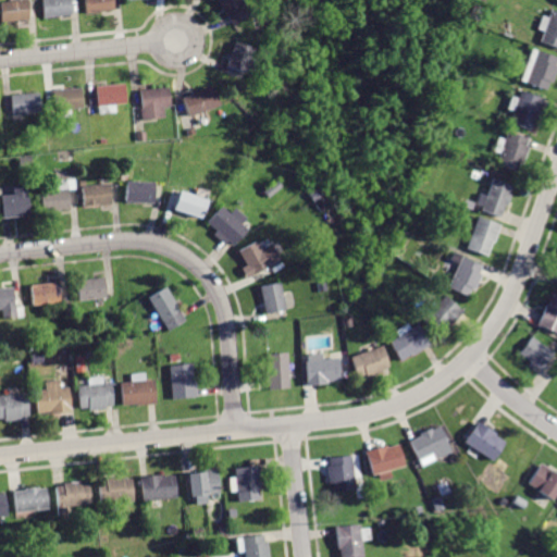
[(11,0),(0,1),(0,20),(25,17),(23,0),(11,0)]
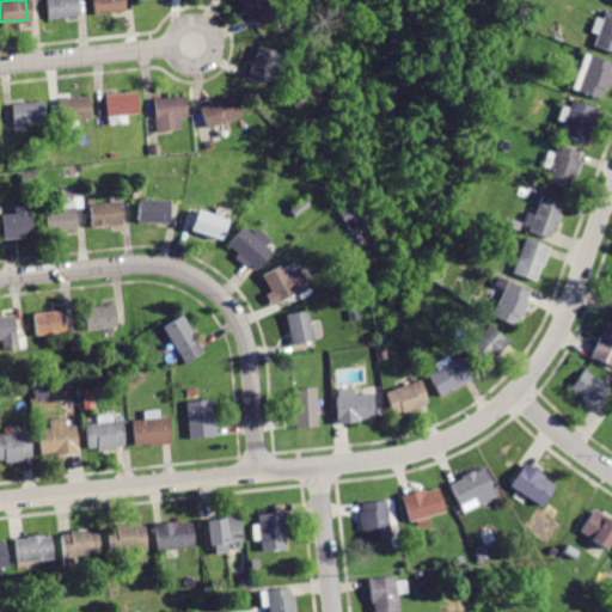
[(42,0),(43,16),(75,12),(73,0),(42,0)]
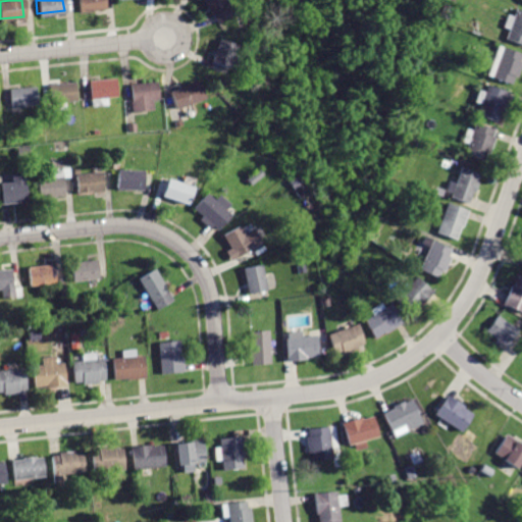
[(75,0),(77,11),(105,8),(103,0),(75,0)]
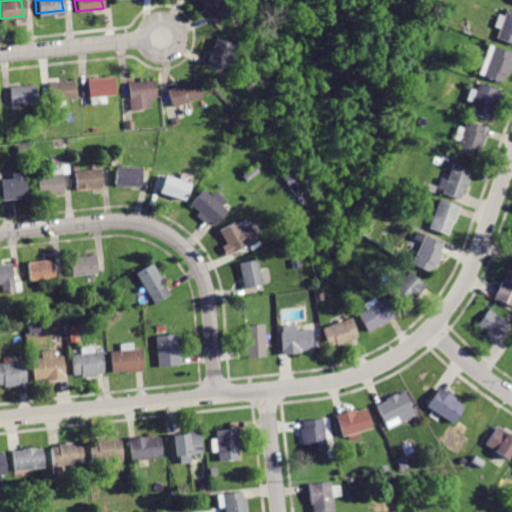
[(217,0),(196,0),(213,24),(227,14),(217,0)]
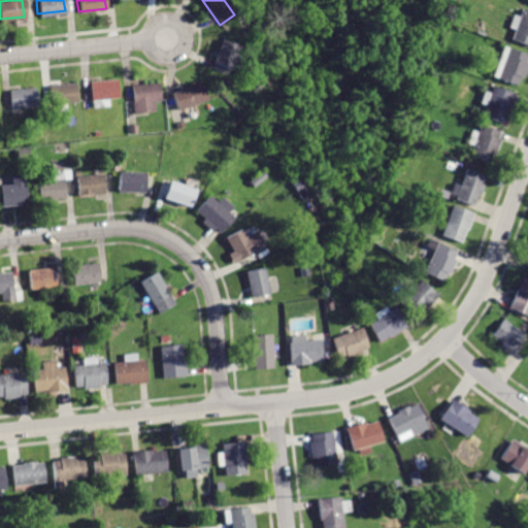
[(527,9),(522,7),(510,38),(527,44),(527,9)]
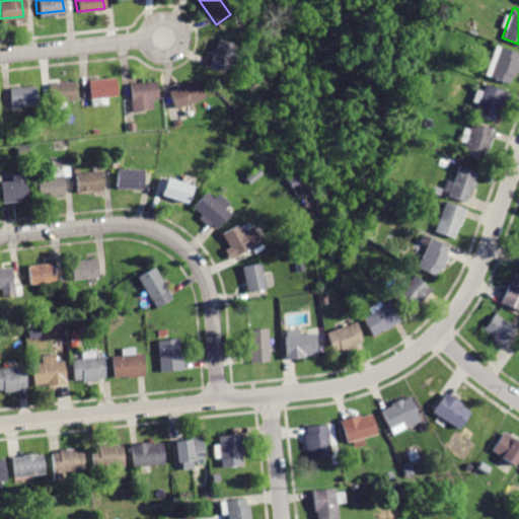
[(215,39),(207,59),(226,67),(234,46),(215,39)]
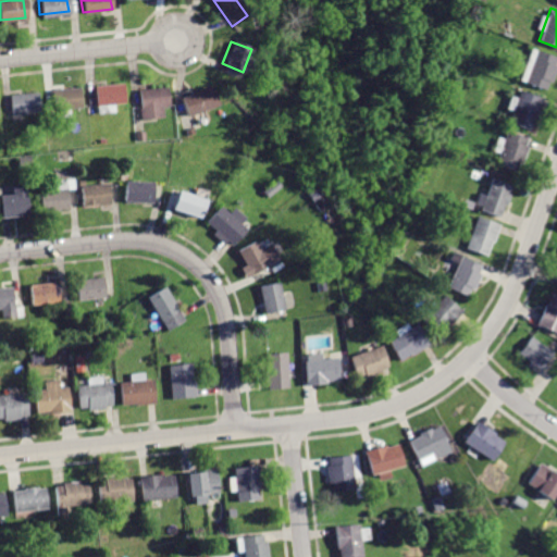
[(535,50),(525,83),(545,89),(548,81),(551,82),(556,66),(554,65),(556,57),(535,50)]
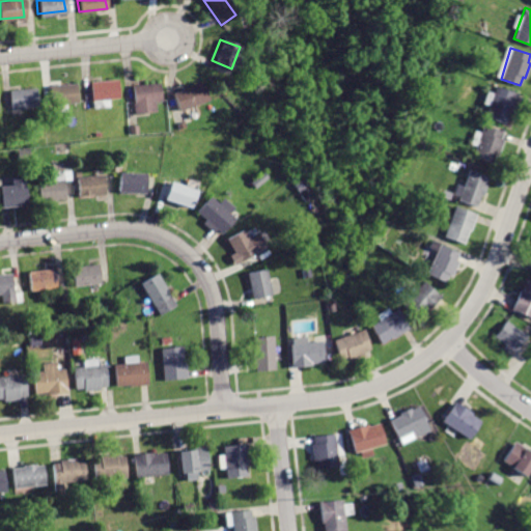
[(91,82),(93,100),(119,96),(117,79),(91,82)]
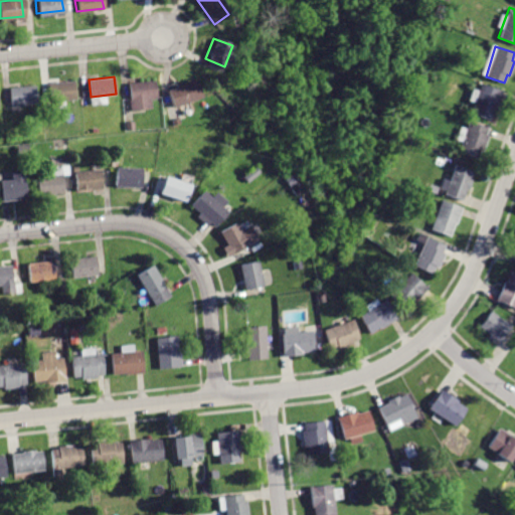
[(127,82),(131,111),(150,108),(148,98),(155,97),(153,78),(127,82)]
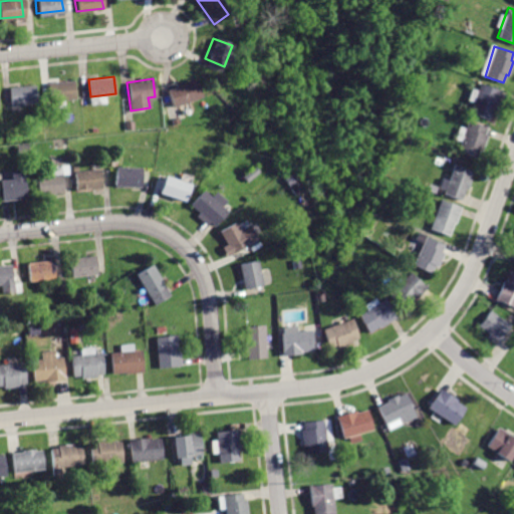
[(48,83),(50,99),(75,96),(73,80),(48,83)]
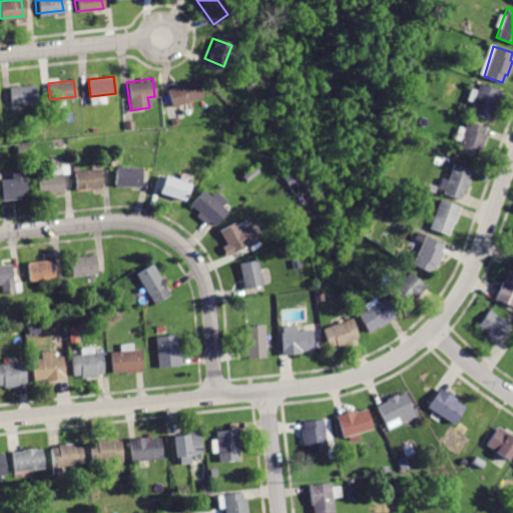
[(192,80),(165,91),(171,107),(198,96),(192,80)]
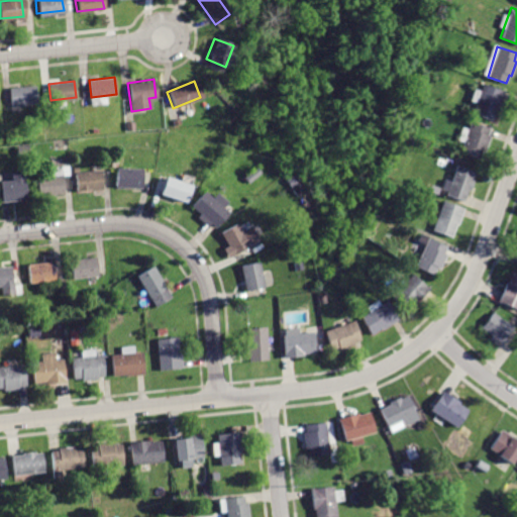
[(483,85),(474,112),(492,117),(495,107),(499,109),(505,92),(483,85)]
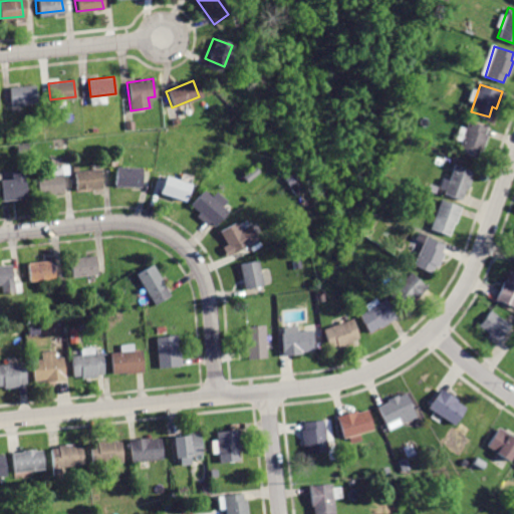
[(10,87),(11,105),(35,103),(33,85),(10,87)]
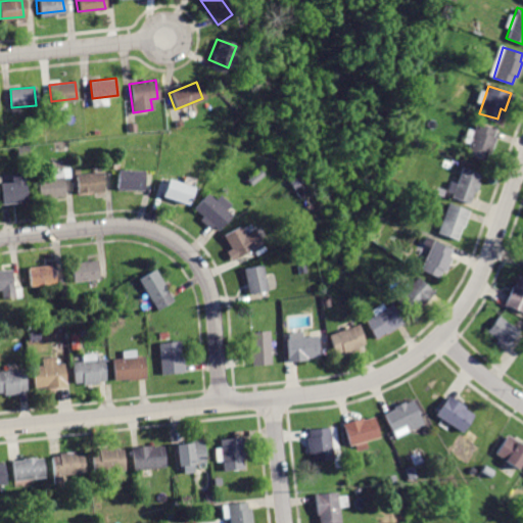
[(477,123),(468,153),(485,158),(487,152),(492,153),(496,139),(493,138),(496,128),(477,123)]
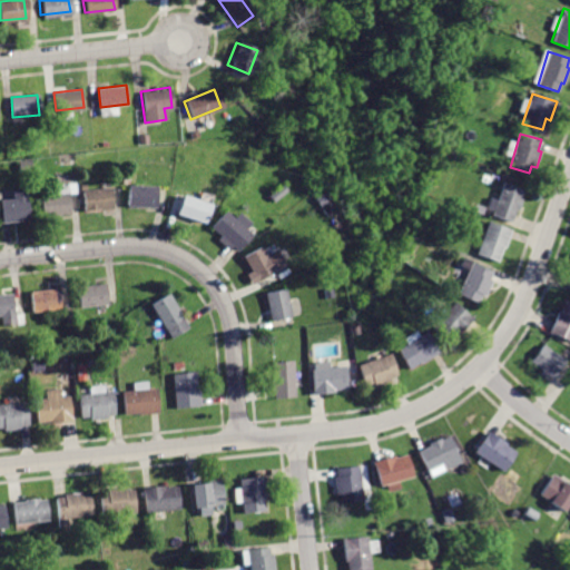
[(504,183),(492,216),(511,223),(517,209),(520,210),(524,199),(520,198),(523,189),(504,183)]
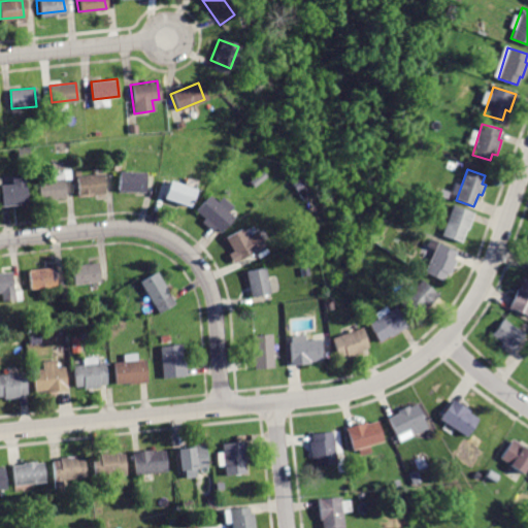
[(36,182),(38,199),(65,195),(61,170),(52,171),(53,178),(36,182)]
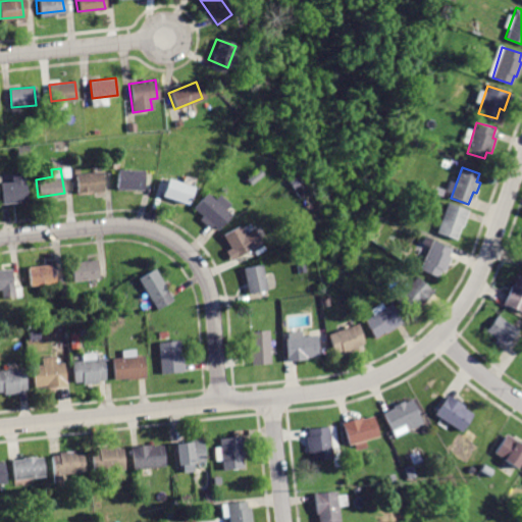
[(116,170),(115,187),(143,189),(144,172),(116,170)]
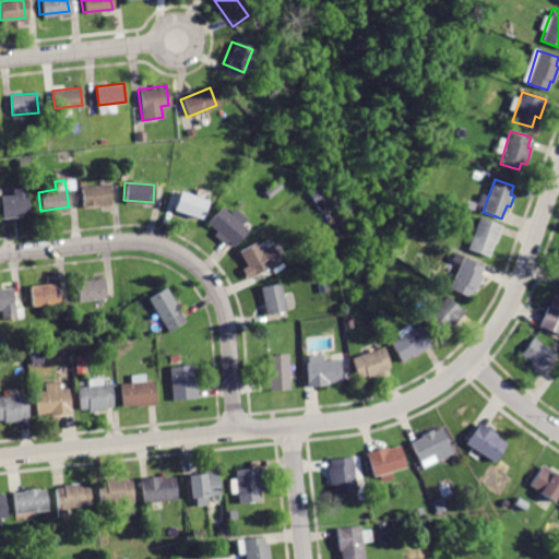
[(80,187),(82,206),(110,203),(108,183),(80,187)]
